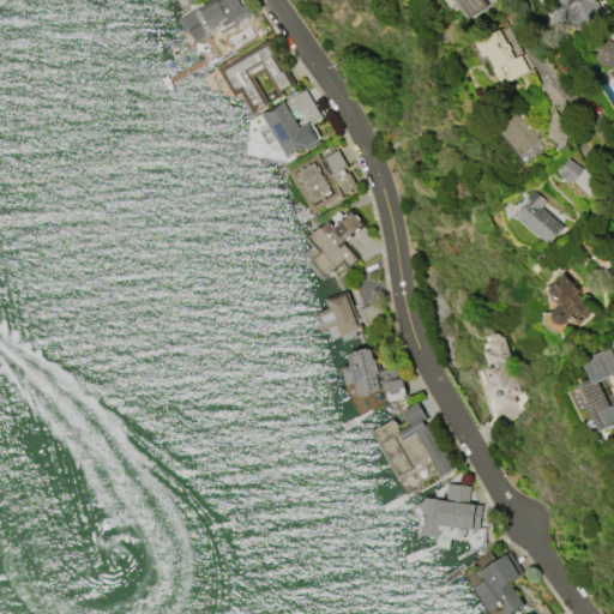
[(176,18),(208,0),(238,0),(241,6),(244,4),(250,14),(220,31),(218,29),(194,43),(187,30),(185,32),(176,18)]
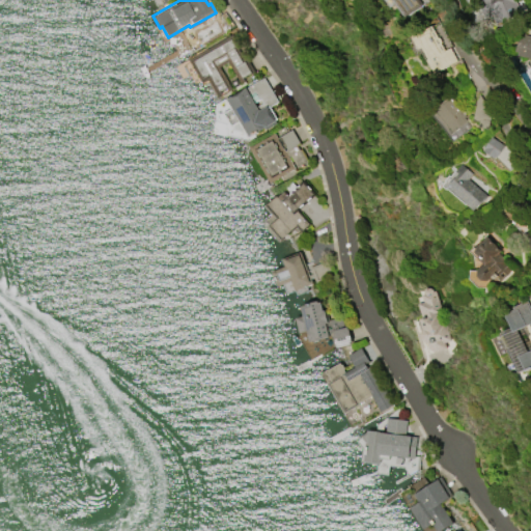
[(389,7),(383,0),(416,0),(420,5),(404,17),(395,3),(389,7)]
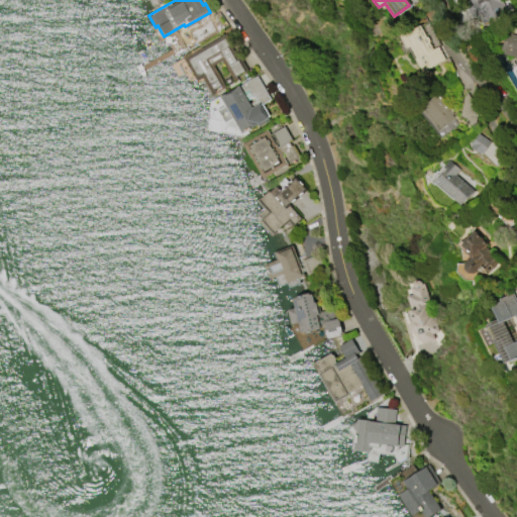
[(460,0),(464,8),(460,10),(464,20),(477,15),(480,24),(506,13),(500,0),(460,0)]
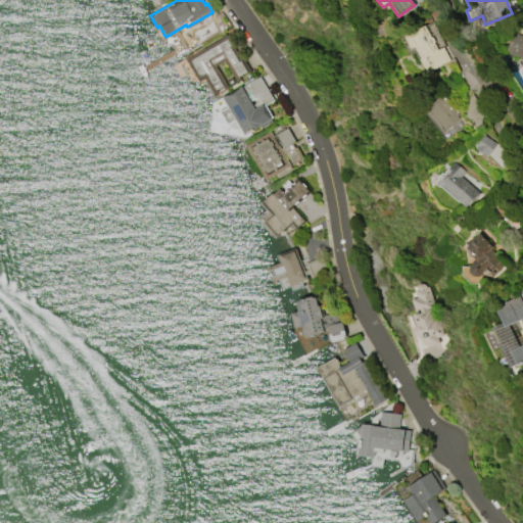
[(424,25),(437,49),(442,47),(449,59),(427,72),(414,47),(412,48),(405,36),(424,25)]
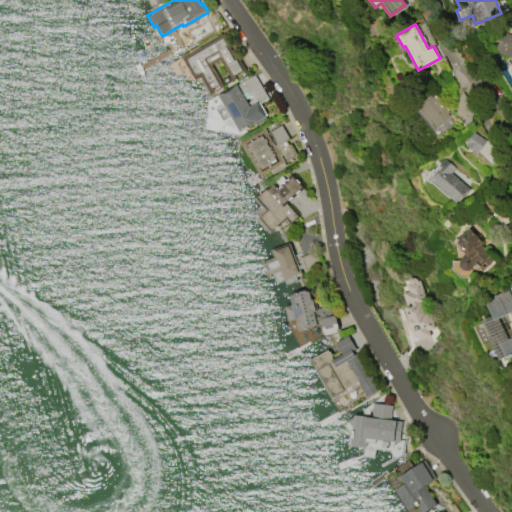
[(510,34),(511,34),(511,57),(499,54),(499,50),(496,49),(500,31),(510,34)]
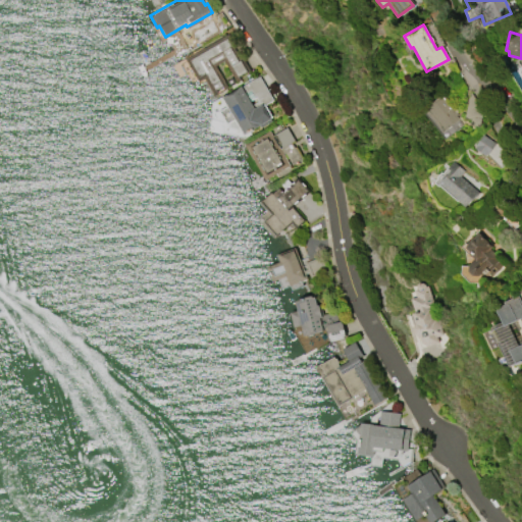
[(184,59),(227,34),(235,46),(229,48),(238,61),(243,58),(251,72),(248,74),(246,72),(238,77),(239,80),(236,82),(223,60),(214,65),(226,86),(223,88),(222,86),(215,90),(217,93),(213,95),(204,79),(198,83),(184,59)]
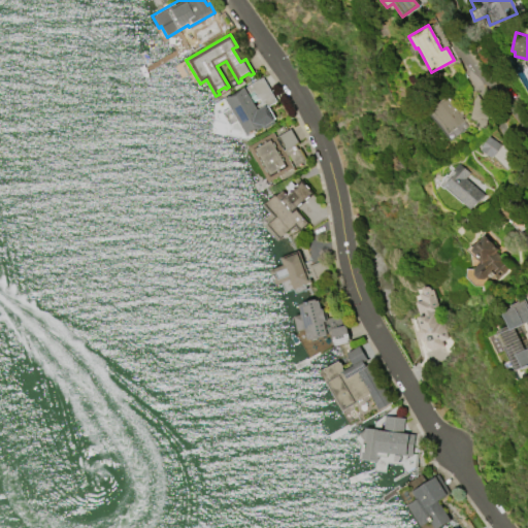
[(229,126),(221,110),(228,106),(223,98),(233,92),(234,93),(261,77),(274,100),(266,106),(274,121),(263,128),(262,127),(245,137),(236,122),(229,126)]
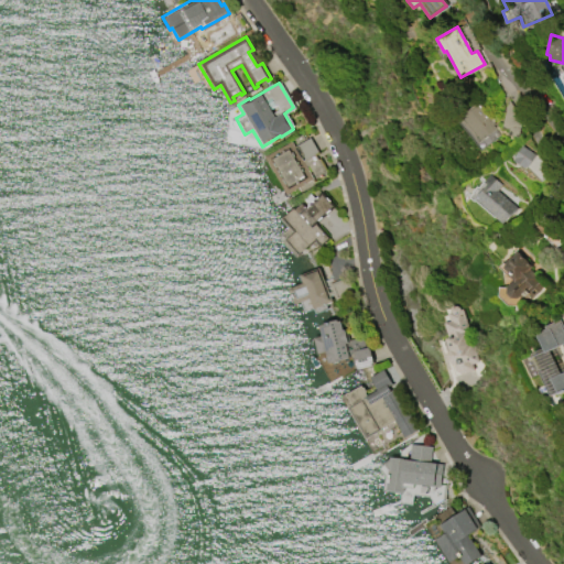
[(500,132),(475,104),(455,120),(480,150),(500,132)]
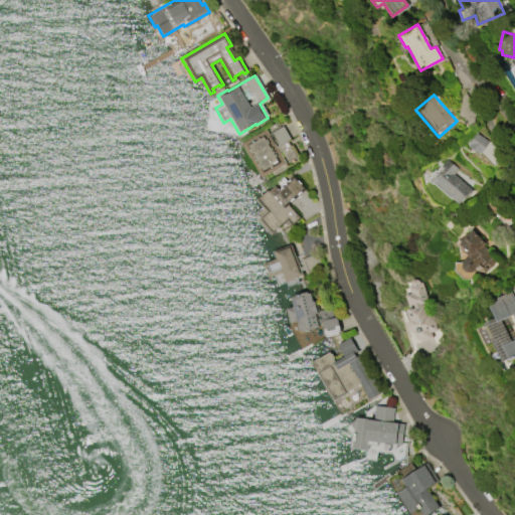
[(265,128),(268,133),(281,125),(290,138),(286,141),(288,145),(289,145),(297,157),(287,163),(280,151),(278,152),(285,163),(260,177),(239,143),(265,128)]
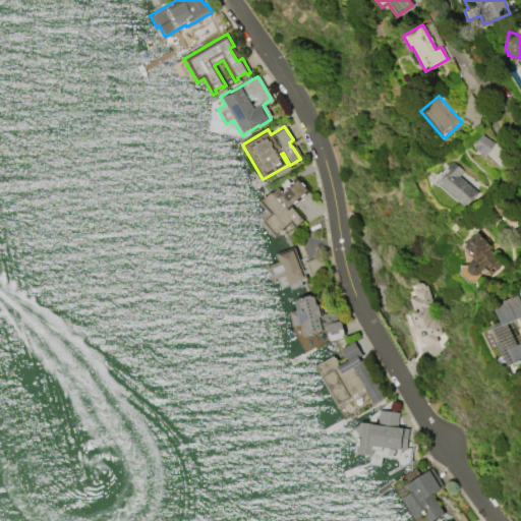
[(493,142),(485,155),(473,148),(480,134),(493,142)]
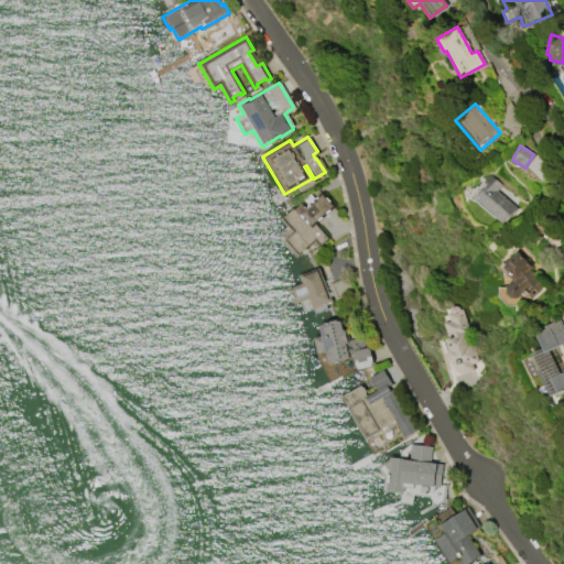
[(495,191),(516,208),(501,225),(491,216),(492,215),(472,197),(475,193),(476,193),(484,184),(480,182),(487,173),(500,185),(495,191)]
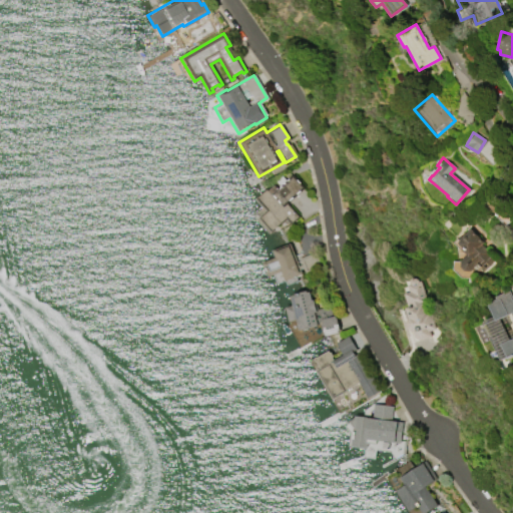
[(292,176),(302,187),(285,202),(298,216),(291,222),(285,216),(270,230),(259,218),(268,210),(255,198),(266,189),(267,190),(273,185),(277,189),(292,176)]
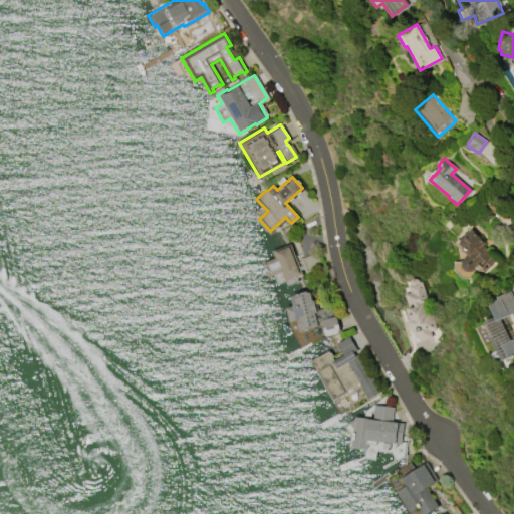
[(457,240),(469,228),(484,242),(481,245),(495,258),(482,272),(479,269),(478,271),(475,268),(470,272),(464,271),(459,267),(459,262),(465,255),(460,249),(461,248),(456,243),(458,241),(457,240)]
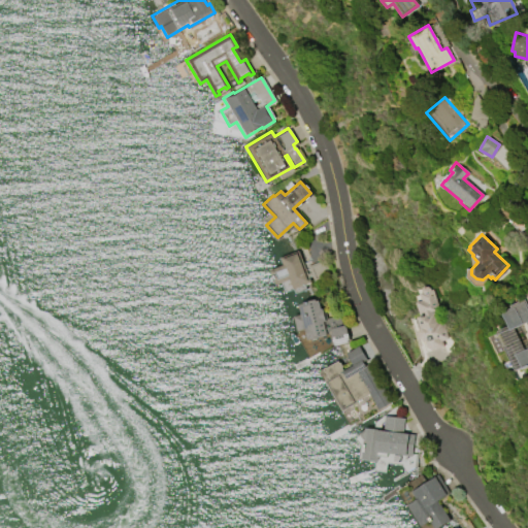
[(306,266),(323,260),(329,276),(312,283),(310,276),(307,277),(309,283),(291,290),(288,279),(273,285),(268,270),(282,265),(278,257),(296,251),(305,273),(309,272),(306,266)]
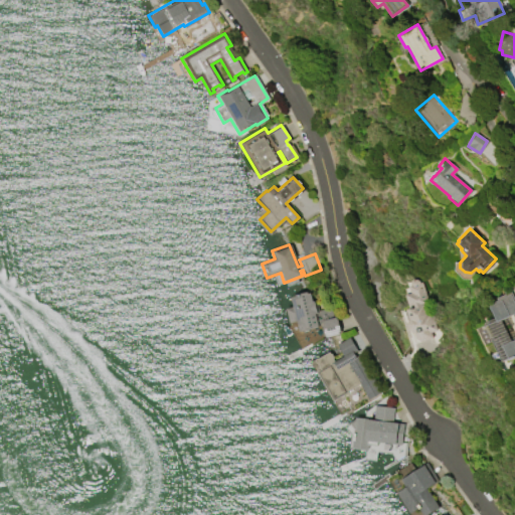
[(418,278),(405,282),(410,293),(403,295),(408,309),(400,312),(412,343),(439,334),(418,278)]
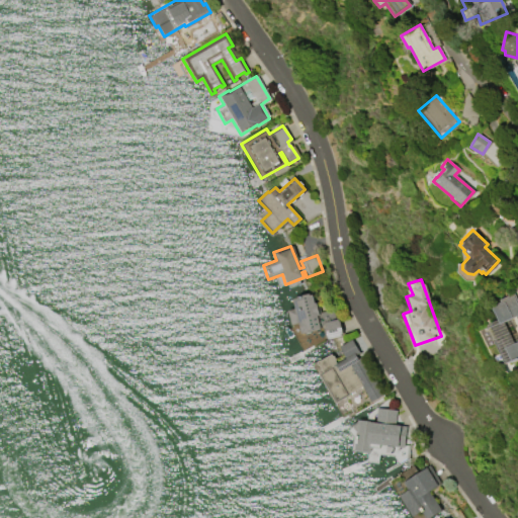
[(289,325),(286,310),(293,308),(291,298),(295,297),(295,295),(309,292),(309,294),(311,293),(314,303),(316,301),(318,313),(333,309),(336,318),(338,318),(342,333),(341,333),(342,336),(327,339),(327,338),(325,338),(323,331),(325,330),(323,322),(318,323),(320,329),(300,334),(297,323),(289,325)]
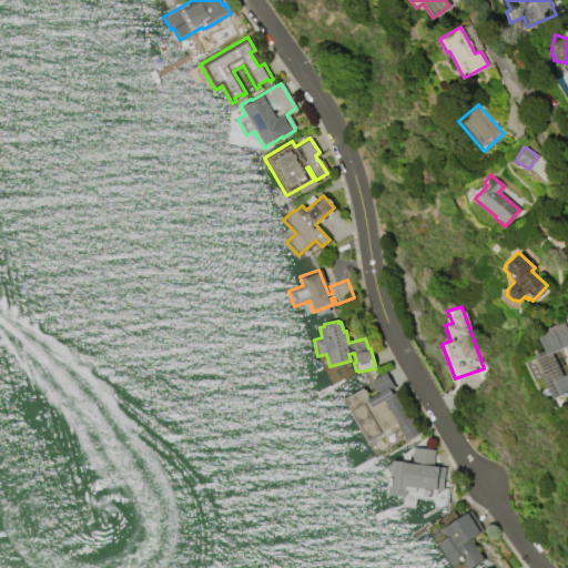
[(567,392),(567,373),(563,375),(553,352),(567,345),(567,335),(563,323),(538,333),(546,351),(534,356),(551,399),(567,392)]
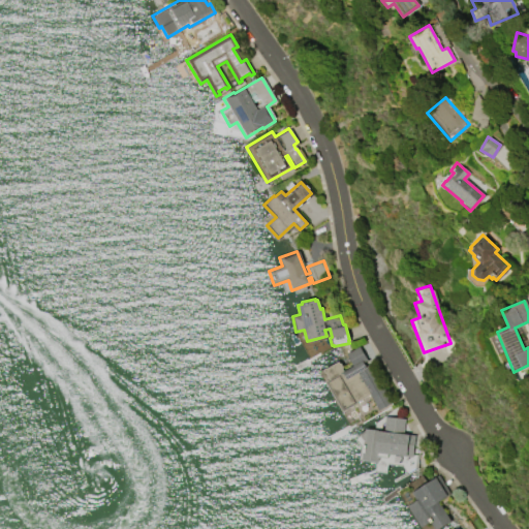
[(322,370),(337,361),(338,364),(339,363),(341,367),(340,368),(342,371),(351,366),(345,354),(358,346),(367,360),(366,361),(391,402),(377,410),(368,395),(355,402),(356,403),(342,412),(323,381),(328,379),(322,370)]
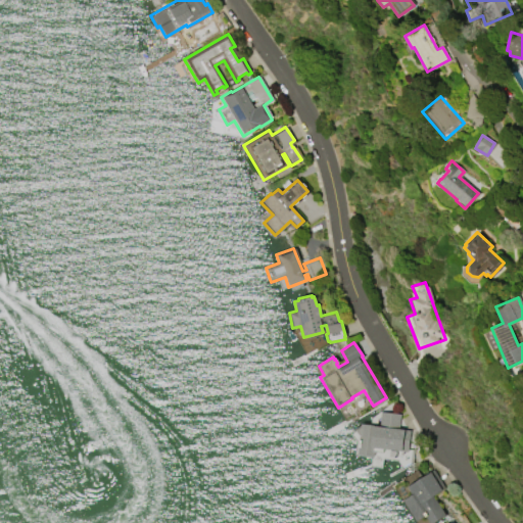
[(379,411),(399,414),(397,428),(410,430),(407,450),(401,450),(401,452),(394,450),(393,459),(387,459),(388,453),(382,453),(382,448),(374,447),(373,457),(355,455),(358,435),(353,430),(359,425),(360,423),(377,426),(379,411)]
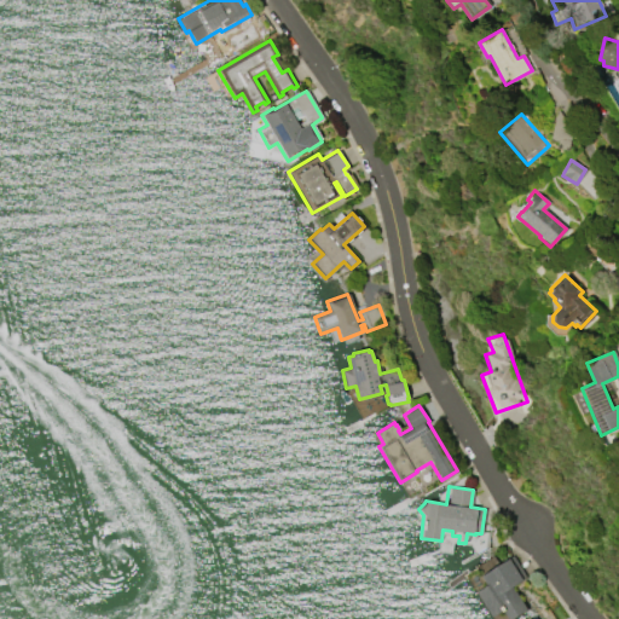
[(492,617),(476,593),(486,585),(480,577),(484,574),(509,559),(524,580),(514,586),(528,609),(513,618),(507,618),(502,611),(492,617)]
